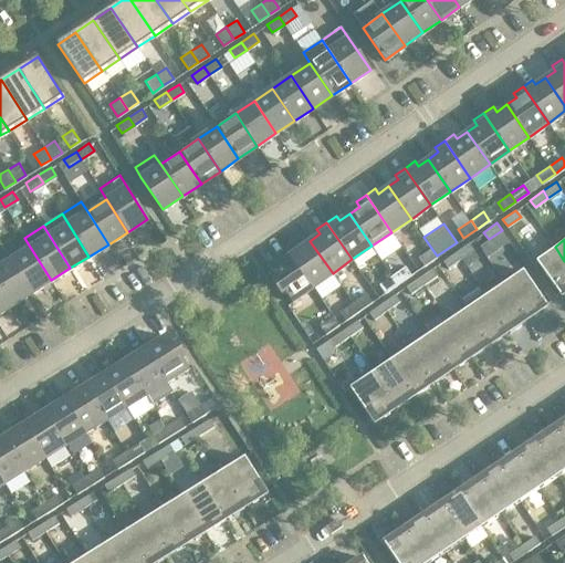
[(333,273),(310,241),(300,248),(296,242),(288,249),(313,287),(333,273)]
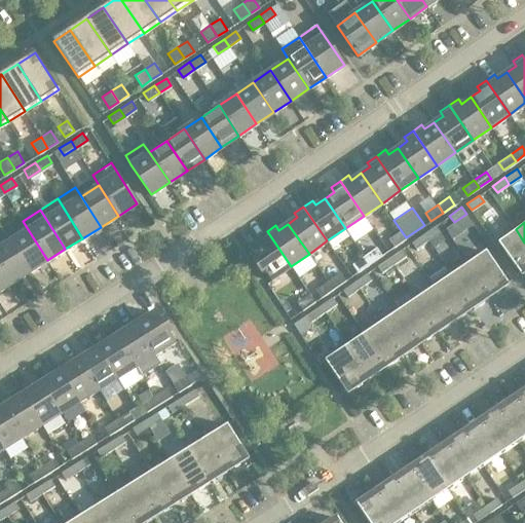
[(440,231),(436,225),(423,233),(427,239),(440,231)]
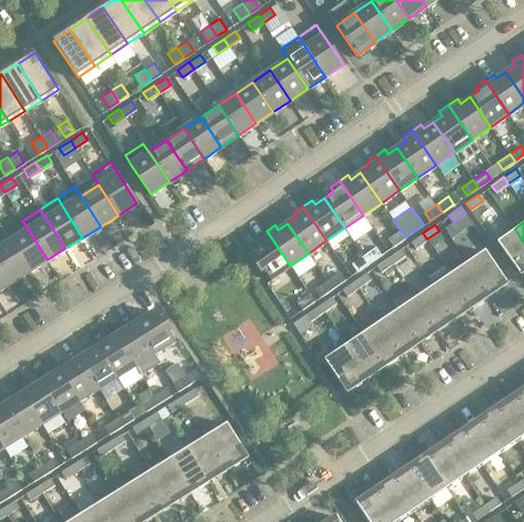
[(47,259),(28,229),(10,240),(30,271),(47,259)]
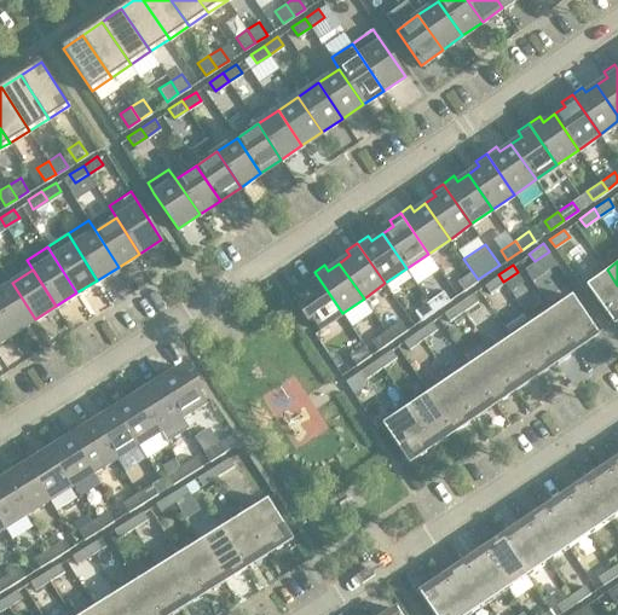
[(617,317),(617,285),(607,270),(587,284),(612,320),(617,317)]
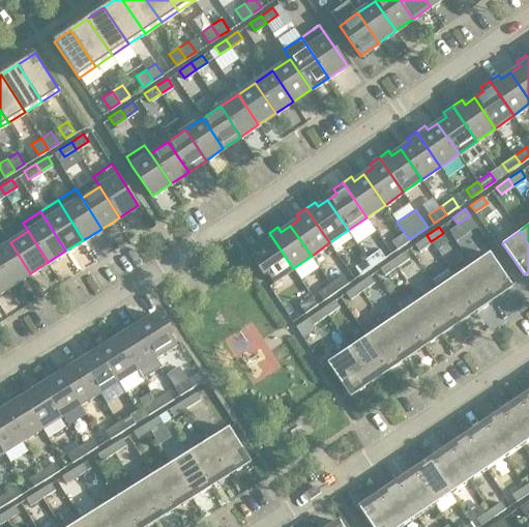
[(409,239),(404,232),(392,240),(398,247),(409,239)]
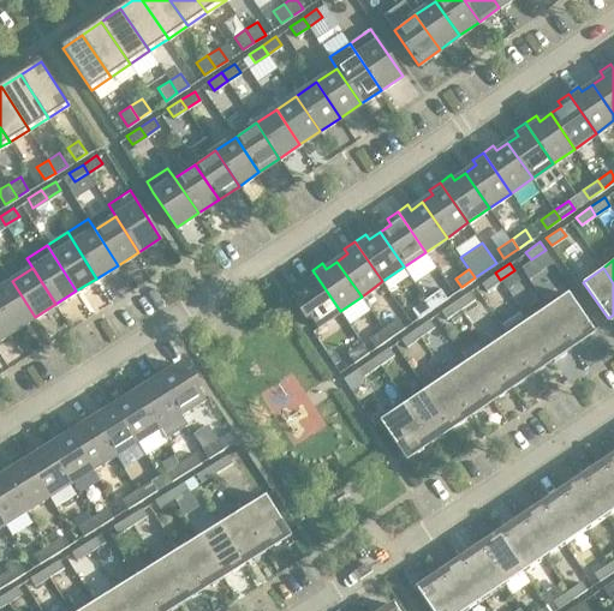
[(340,311),(313,270),(302,277),(305,283),(293,292),(302,303),(297,306),(305,318),(310,315),(319,327),(340,311)]
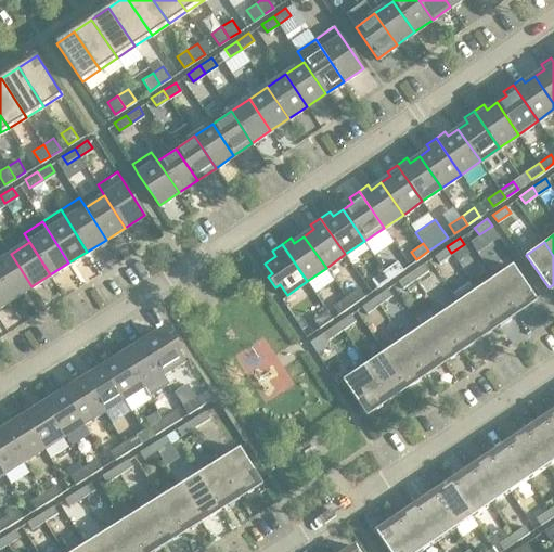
[(451,253),(447,246),(434,255),(439,262),(451,253)]
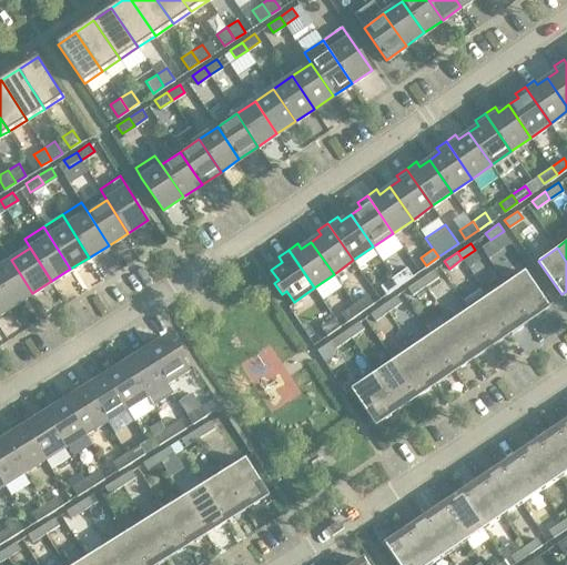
[(32,293),(11,260),(0,265),(0,285),(12,305),(32,293)]
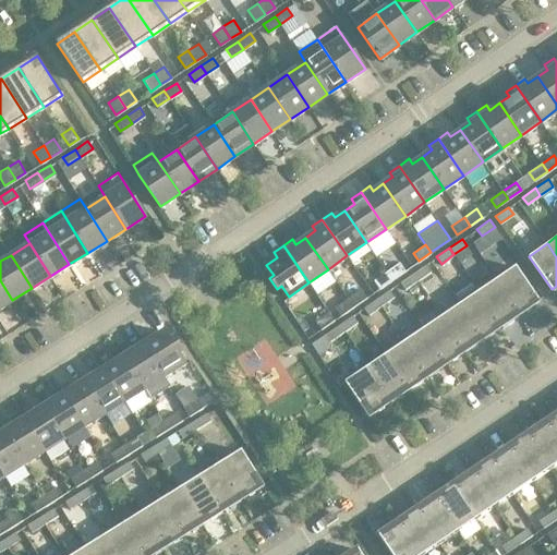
[(399,263),(387,272),(391,279),(404,270),(399,263)]
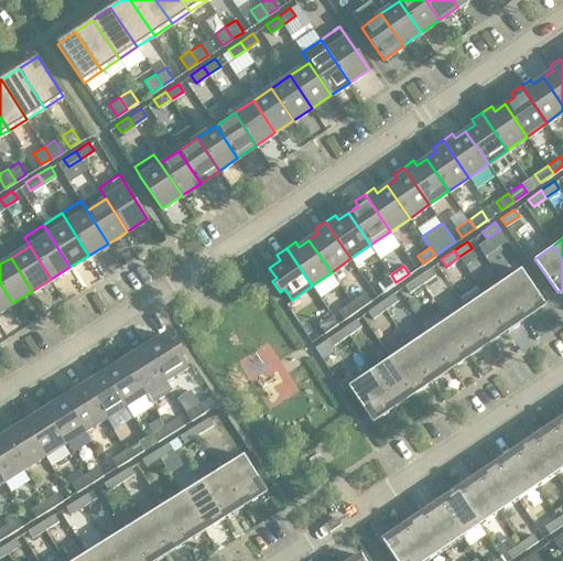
[(435,274),(430,267),(417,276),(422,283),(435,274)]
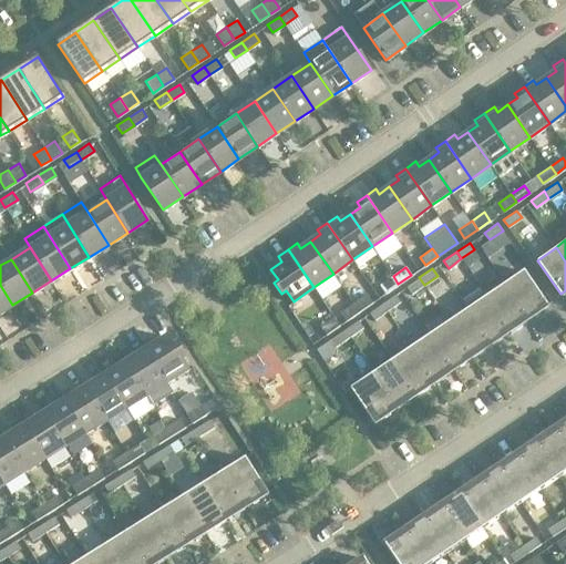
[(524,269),(505,283),(527,317),(547,304),(524,269)]
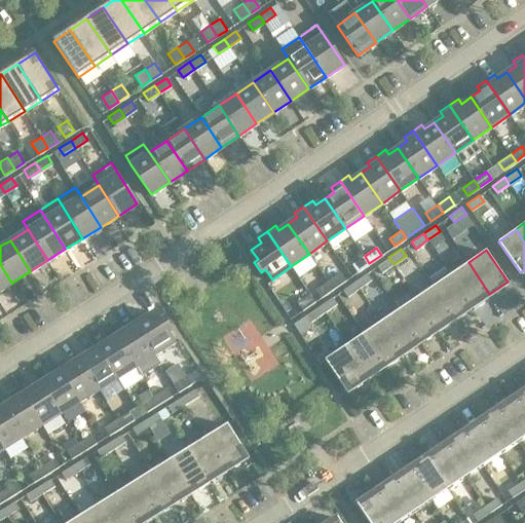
[(369,263),(365,256),(352,264),(358,271),(369,263)]
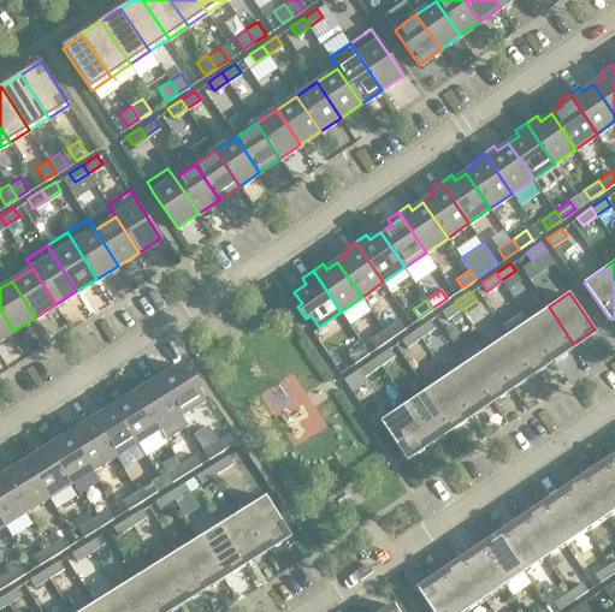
[(461,309),(455,301),(442,310),(447,319),(461,309)]
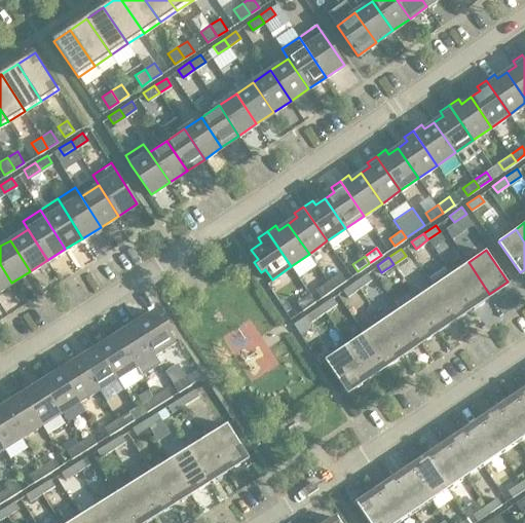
[(489,294),(469,262),(451,273),(473,305),(489,294)]
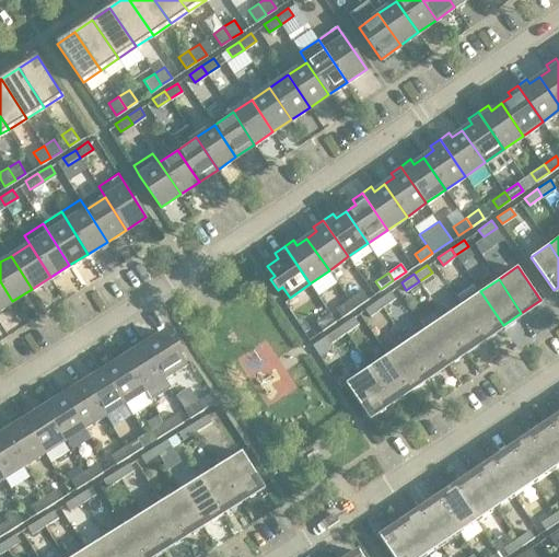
[(0,308),(12,301),(0,281),(0,308)]
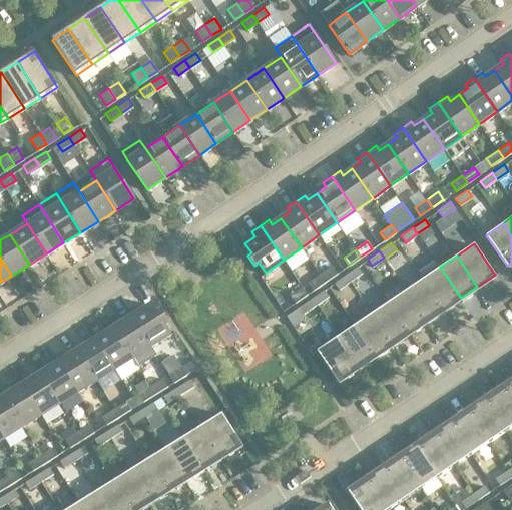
[(417,271),(423,279),(444,310),(461,298),(440,267),(434,259),(417,271)]
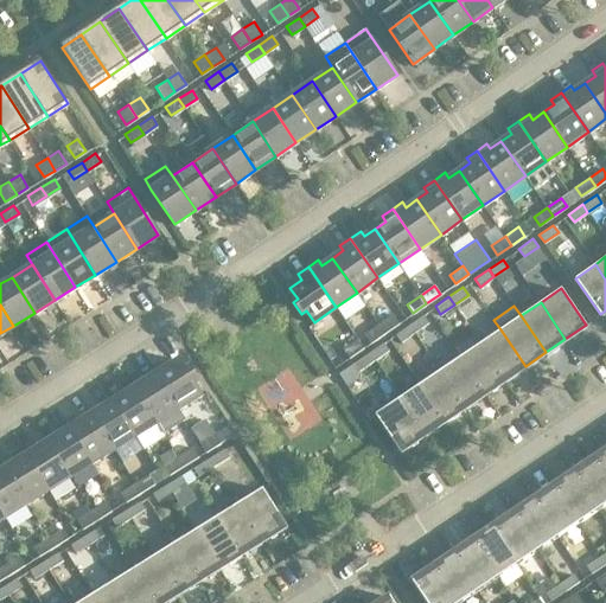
[(393,314),(378,324),(384,332),(397,322),(393,314)]
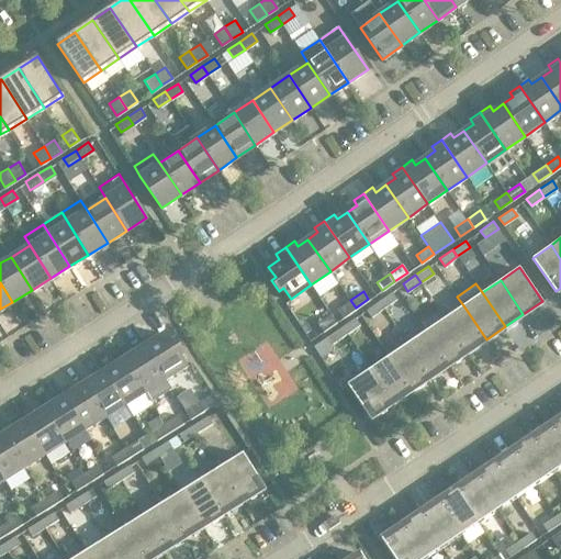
[(396,299),(392,291),(379,301),(383,308),(396,299)]
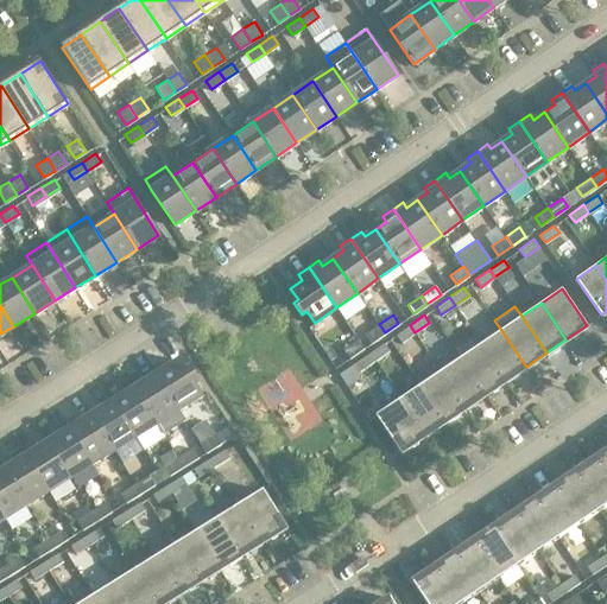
[(385,332),(379,324),(366,334),(371,342),(385,332)]
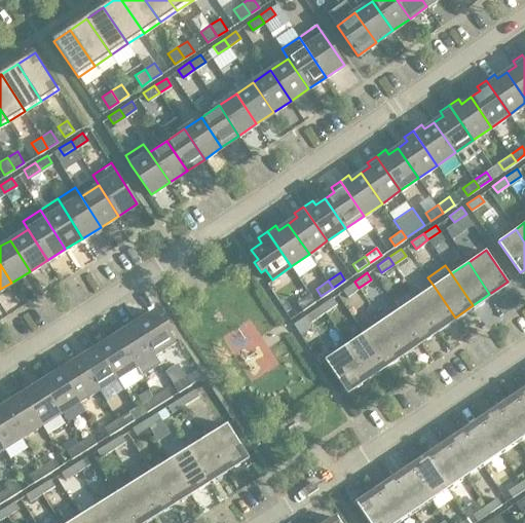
[(359,288),(354,282),(342,290),(347,296),(359,288)]
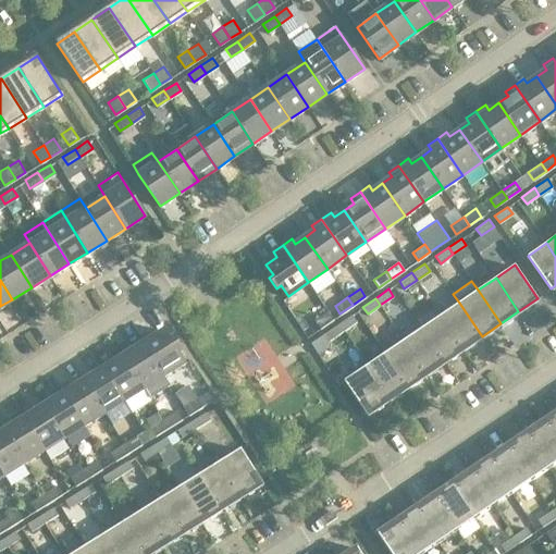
[(482,336),(459,303),(441,315),(464,348),(482,336)]
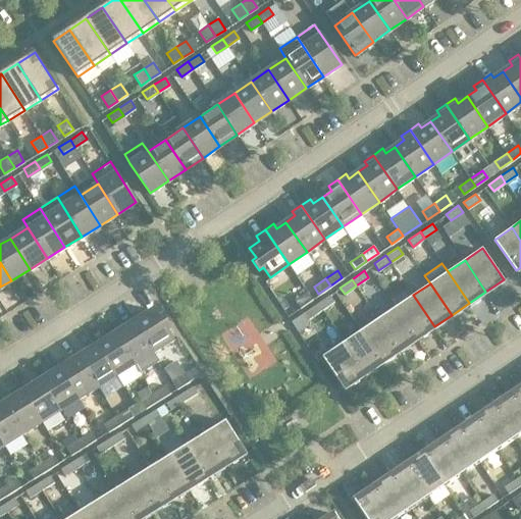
[(296,299),(301,307),(312,299),(307,291),(296,299)]
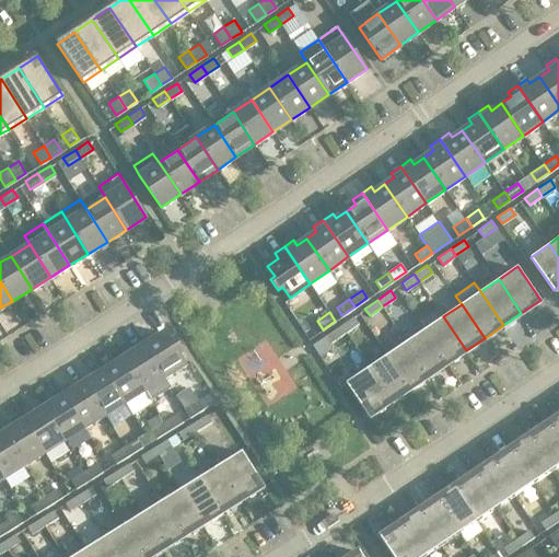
[(359,323),(353,316),(340,325),(346,332),(359,323)]
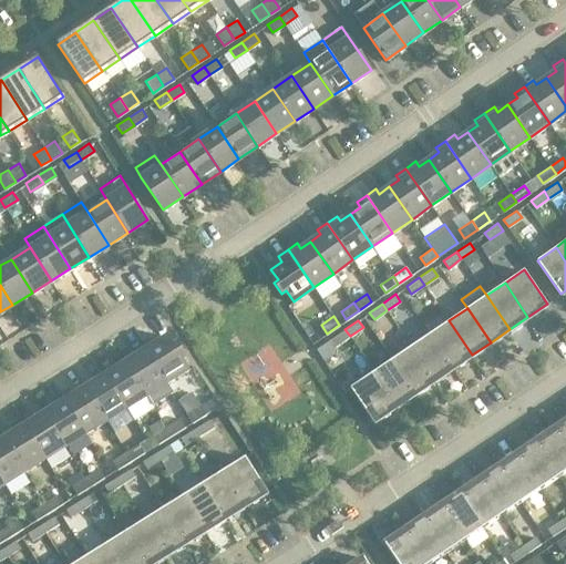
[(472,355),(449,320),(430,334),(453,368),(472,355)]
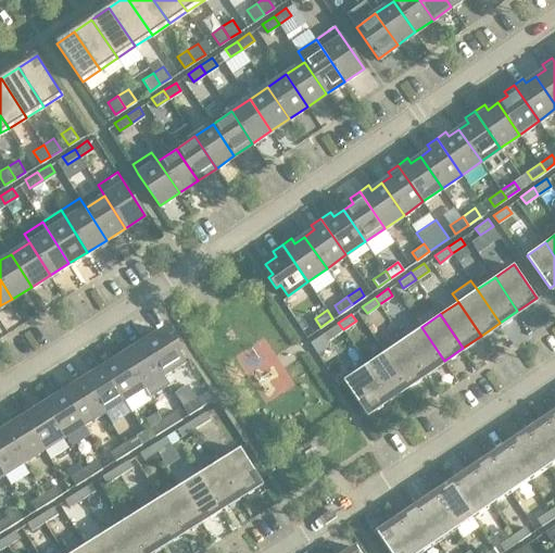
[(343,329),(338,323),(324,332),(328,340),(343,329)]
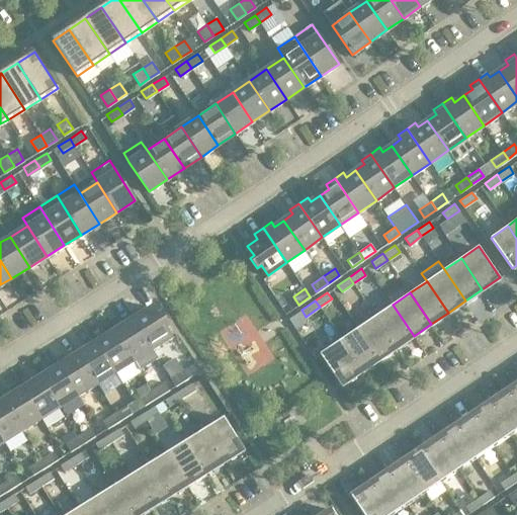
[(414,336),(393,305),(375,316),(397,347),(414,336)]
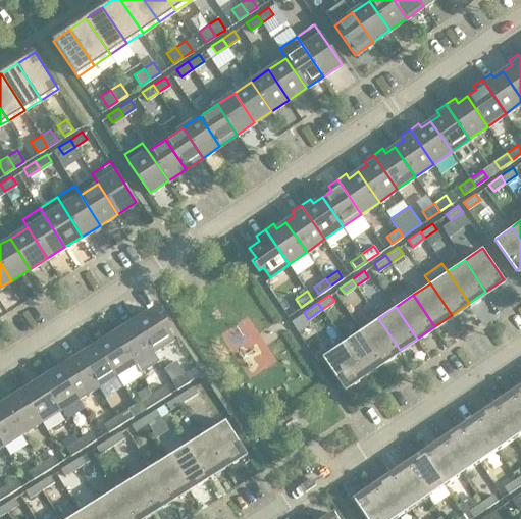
[(141,310),(132,316),(153,352),(172,340),(166,329),(170,326),(163,316),(160,319),(153,309),(144,315),(141,310)]
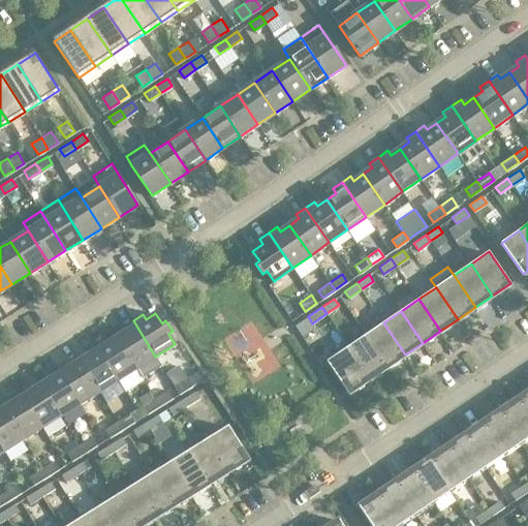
[(155,357),(133,320),(124,326),(127,331),(117,337),(136,368),(155,357)]
